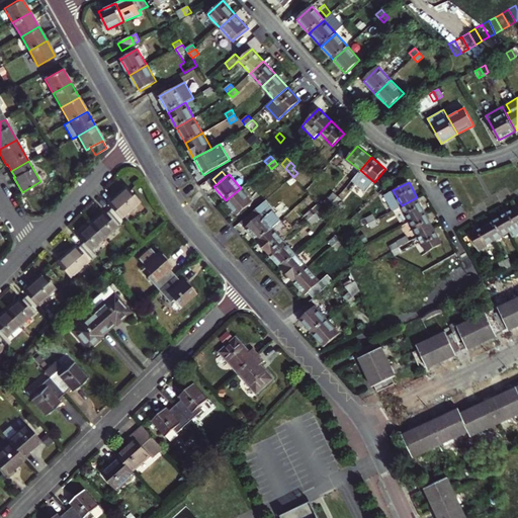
[(139,200),(126,185),(106,202),(110,207),(119,218),(139,200)]
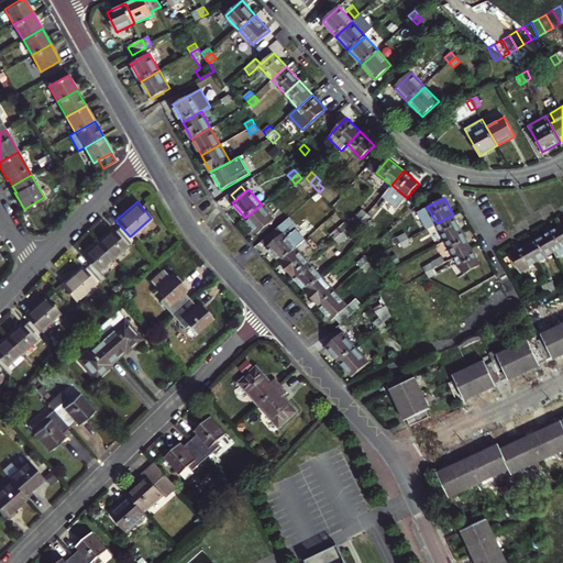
[(323,201),(319,205),(324,211),(329,208),(323,201)]
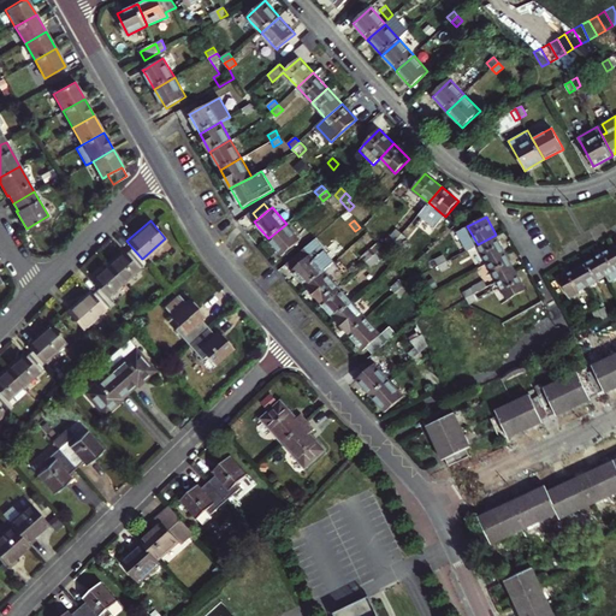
[(283,256),(286,253),(301,241),(286,224),(268,238),(278,250),(283,256)]
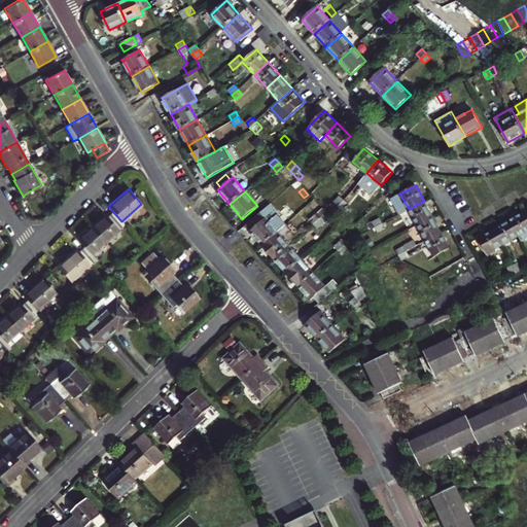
[(339,206),(344,200),(340,196),(338,199),(331,192),(324,202),(321,199),(319,201),(332,212),(339,206)]
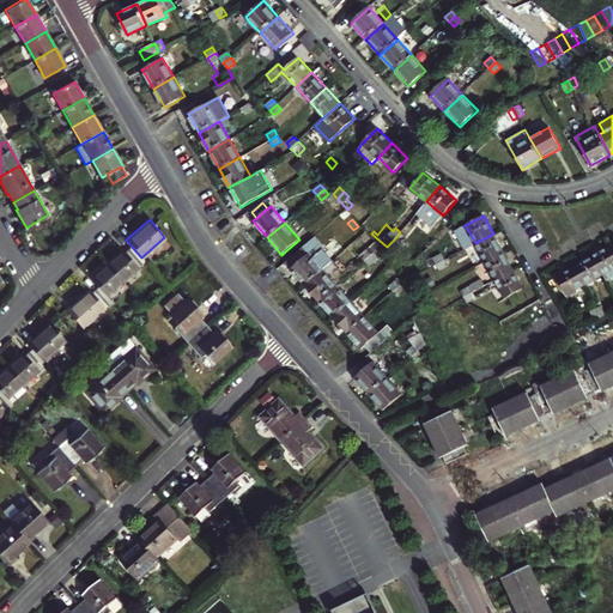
[(400,232),(394,240),(399,244),(406,237),(400,232)]
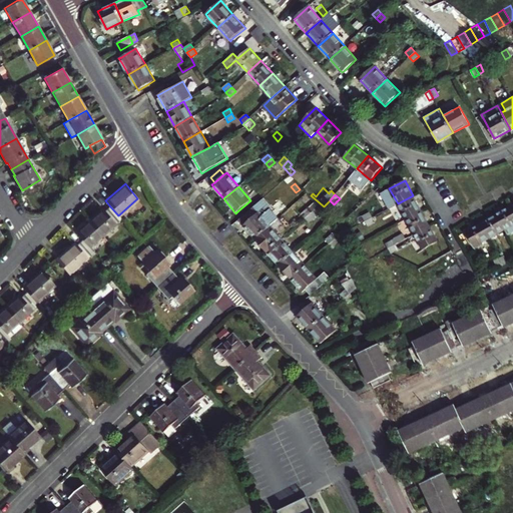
[(398,203),(406,218),(421,210),(413,195),(398,203)]
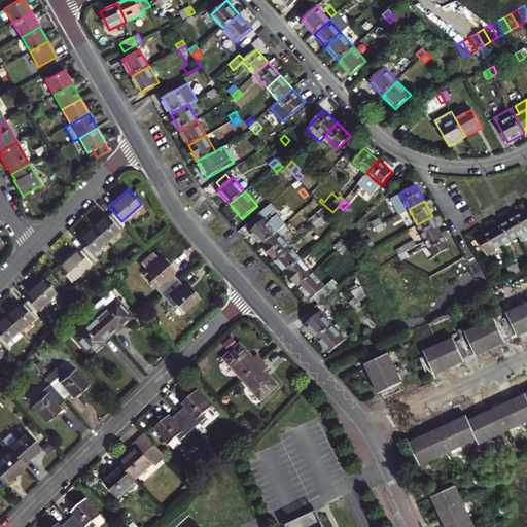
[(401,205),(393,209),(396,214),(405,210),(401,205)]
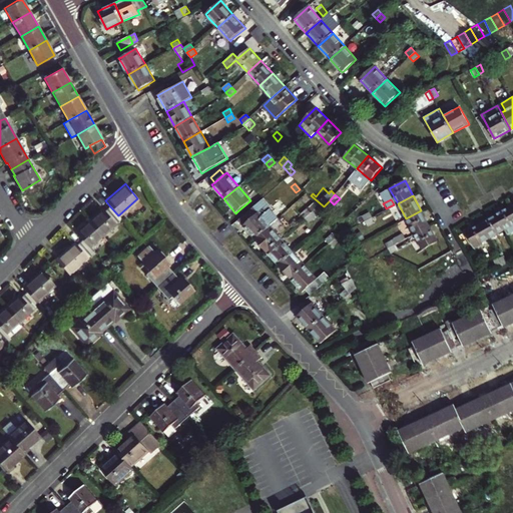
[(267,205),(262,200),(246,213),(251,218),(243,225),(254,238),(258,235),(271,224),(259,211),(267,205)]
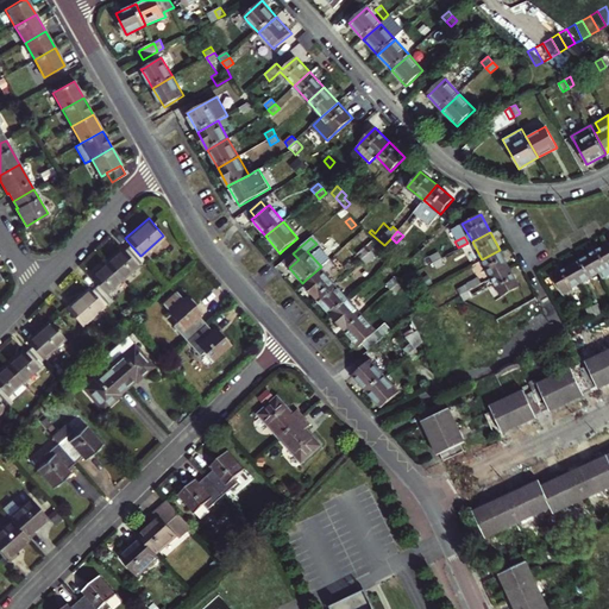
[(140,256),(130,244),(124,250),(121,248),(106,262),(121,280),(144,259),(140,256)]
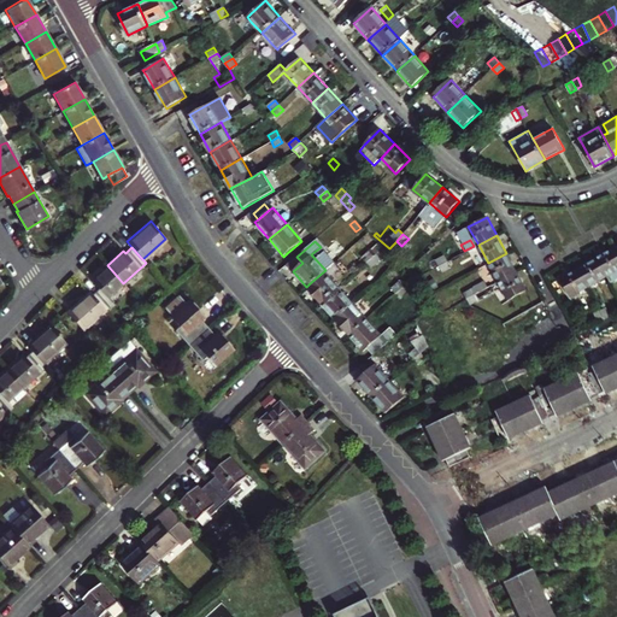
[(616,251),(616,248),(597,259),(607,277),(610,283),(616,278),(616,251)]
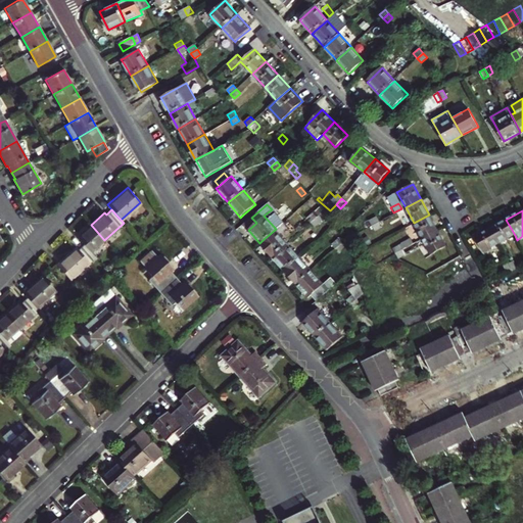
[(318,217),(312,223),(315,227),(327,217),(323,211),(318,217)]
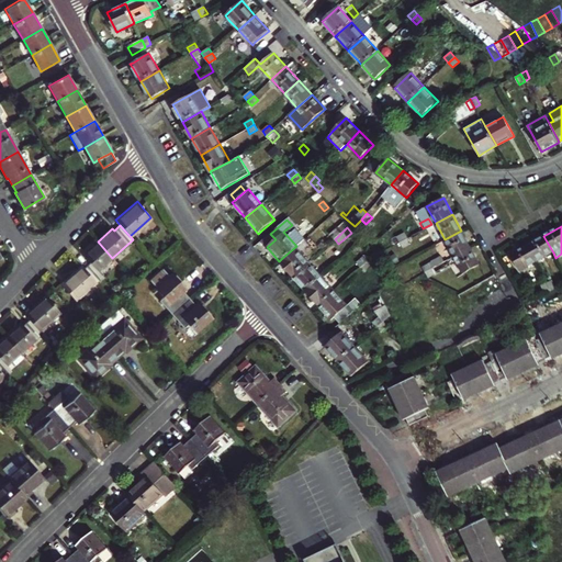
[(335,239),(341,233),(337,228),(330,235),(335,239)]
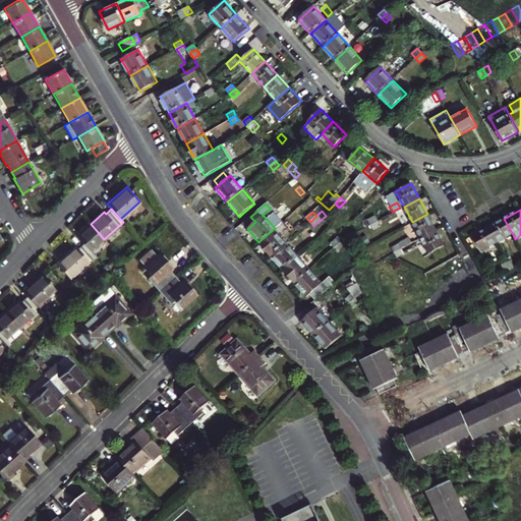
[(427,214),(412,222),(420,237),(437,229),(427,214)]
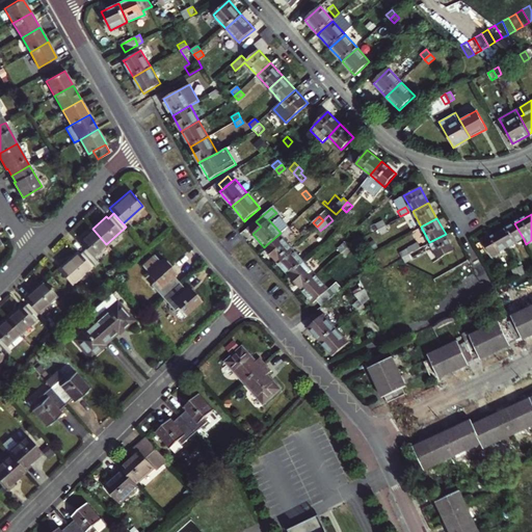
[(379,229),(387,225),(383,220),(377,224),(379,229)]
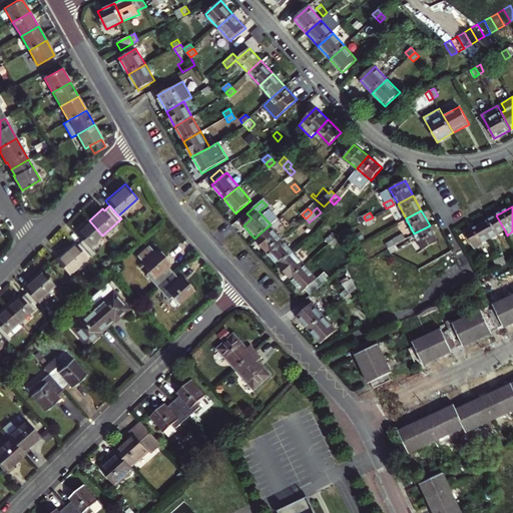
[(251,218),(246,213),(238,219),(243,225),(251,218)]
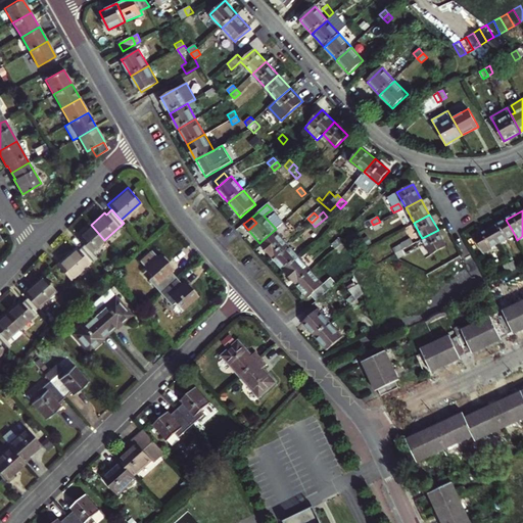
[(506,220),(490,228),(500,243),(515,235),(506,220)]
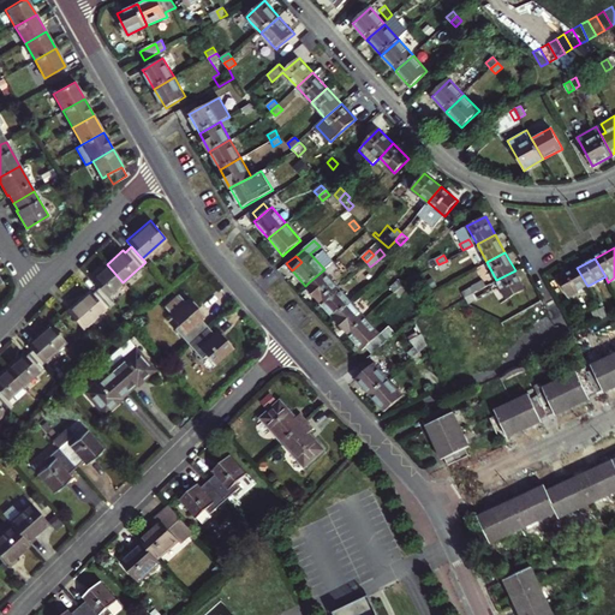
[(447,261),(439,264),(442,272),(449,267),(447,261)]
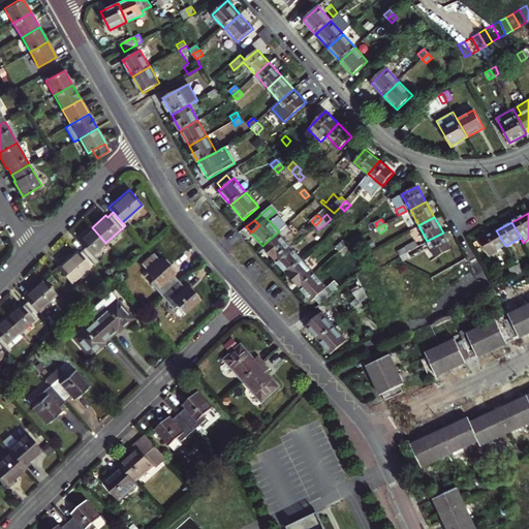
[(92,254),(105,243),(92,227),(78,239),(85,247),(79,252),(90,266),(96,260),(92,254)]
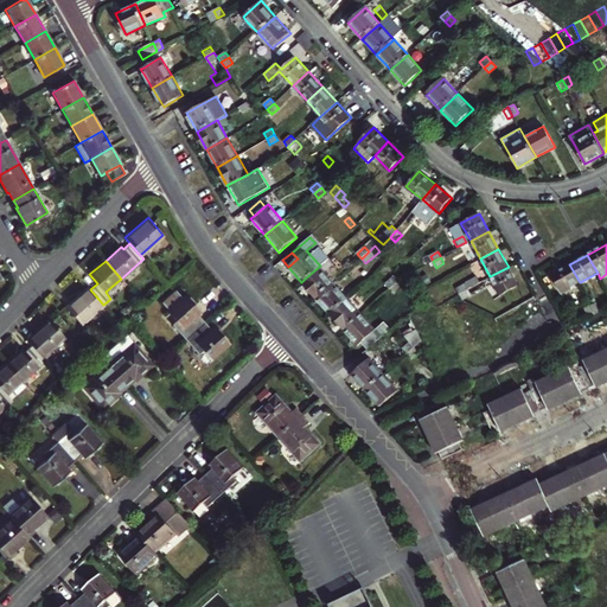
[(561,293),(580,282),(569,264),(551,275),(561,293)]
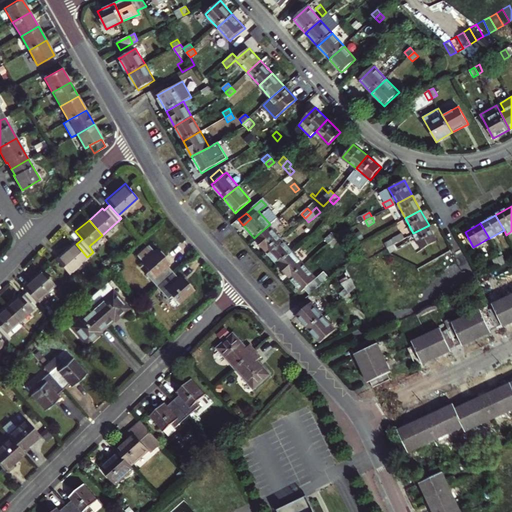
[(269,249),(282,238),(270,224),(257,235),(254,238),(258,242),(266,251),(269,249)]
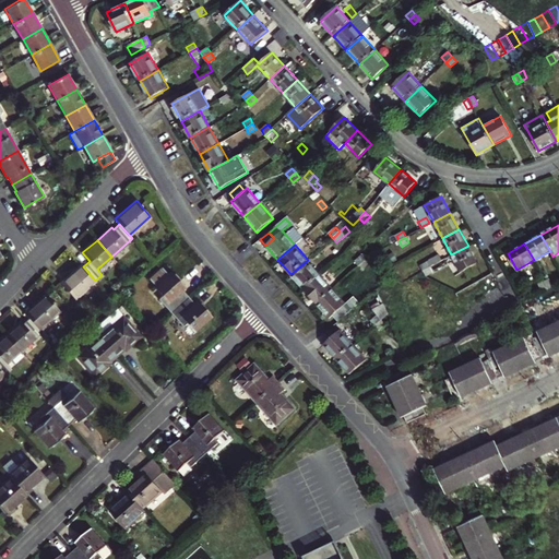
[(468,246),(451,254),(461,273),(478,263),(468,246)]
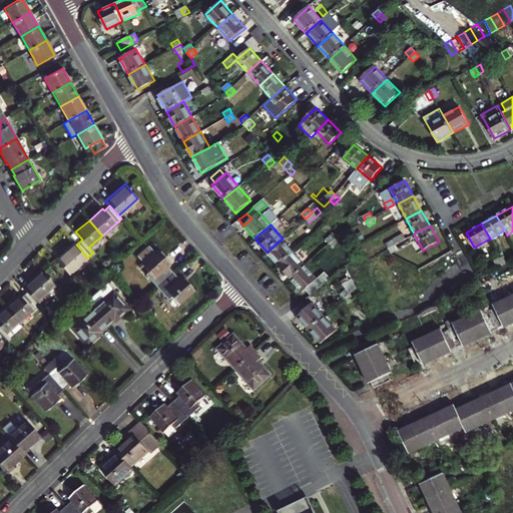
[(326,239),(330,243),(336,238),(332,234),(326,239)]
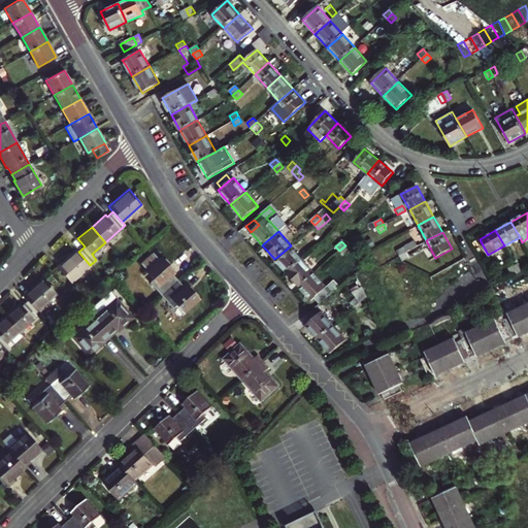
[(397,251),(400,255),(407,251),(411,249),(409,244),(397,251)]
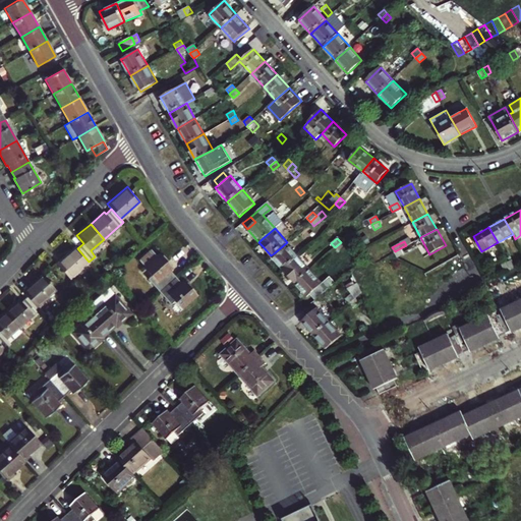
[(298,255),(287,242),(274,253),(271,255),(274,259),(283,269),(298,255)]
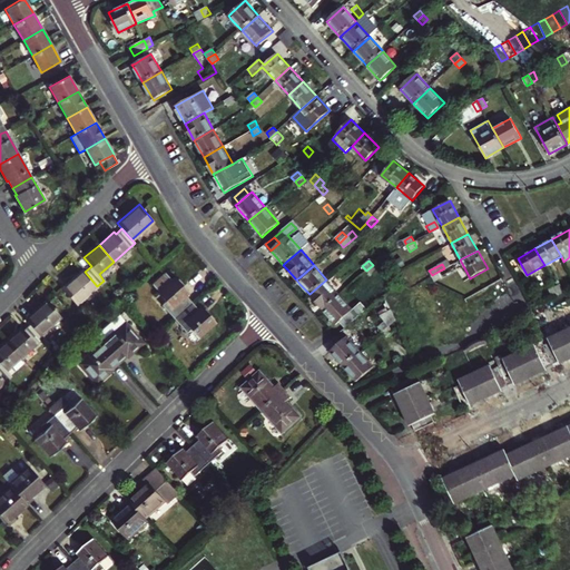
[(377,271),(373,265),(366,271),(371,276),(377,271)]
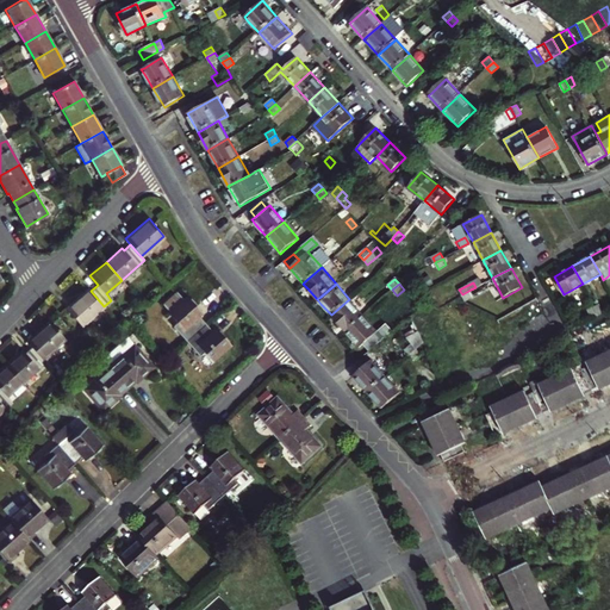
[(91,291),(88,288),(66,309),(81,325),(104,306),(91,291)]
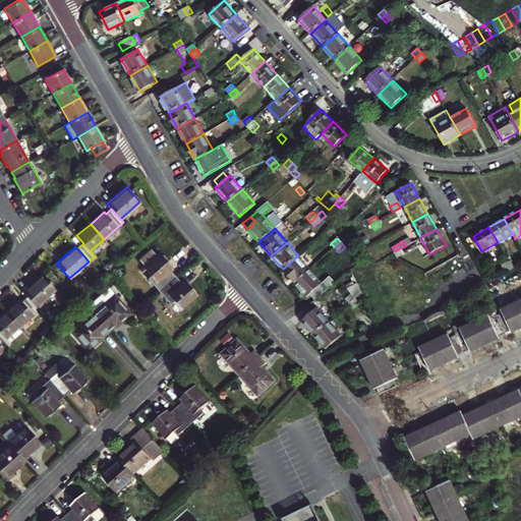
[(395,251),(397,257),(405,253),(402,247),(395,251)]
